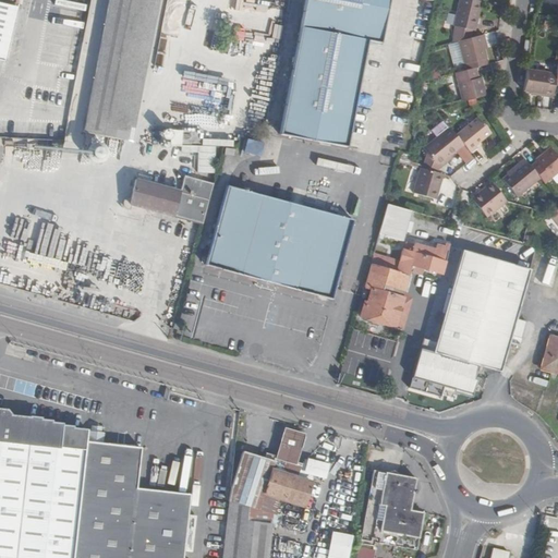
[(82,12),(83,0),(55,0),(55,4),(53,4),(45,62),(76,68),(85,12),(82,12)]
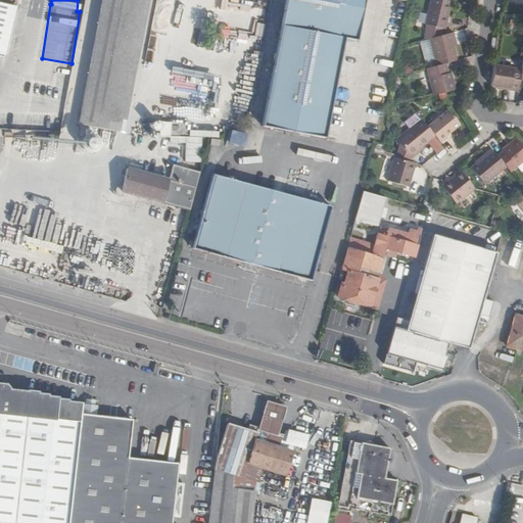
[(100,0),(92,49),(87,74),(82,99),(77,125),(113,132),(119,106),(124,81),(129,55),(139,0),(100,0)]
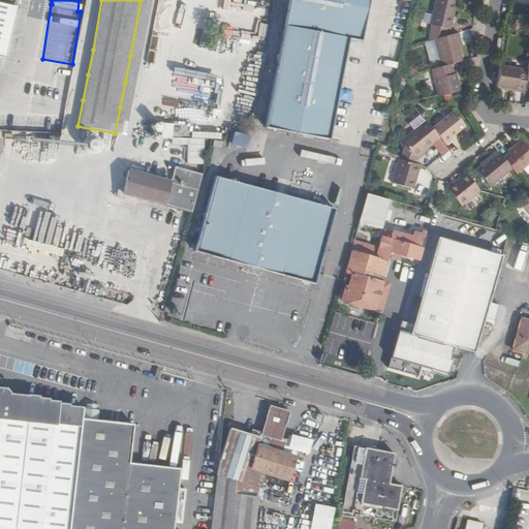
[(287,0),(269,99),(262,128),(328,139),(347,39),(360,41),(367,0),(287,0)]
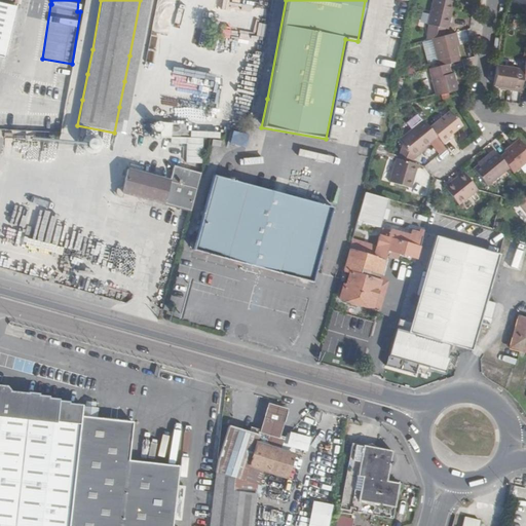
[(445,30),(447,31),(453,4),(437,0),(433,0),(426,27),(445,30)]
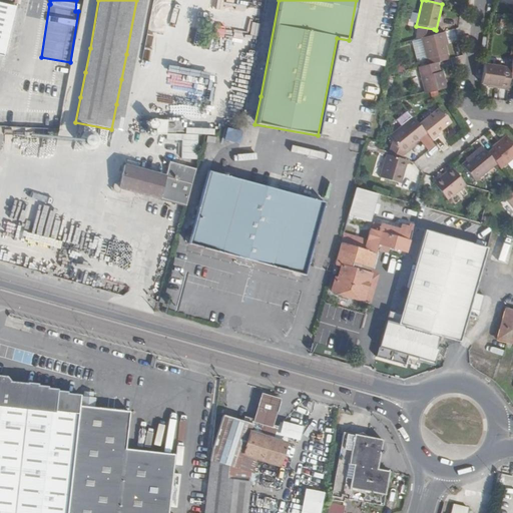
[(0,3),(0,56),(4,58),(16,7),(0,3)]
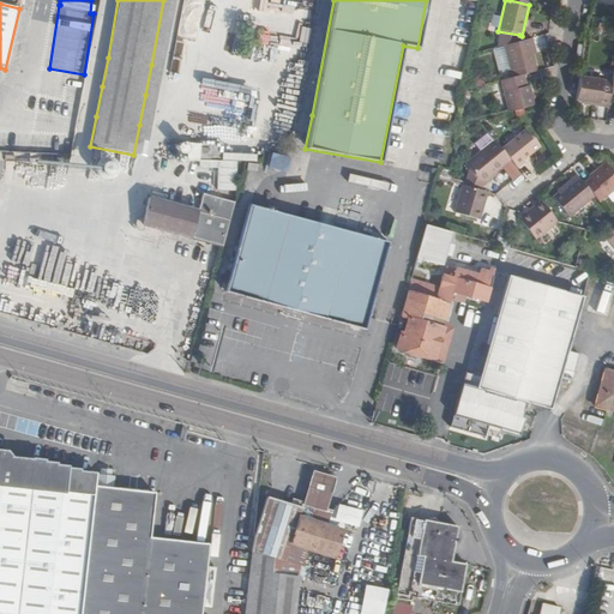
[(608,28),(599,26),(597,38),(607,40),(608,28)]
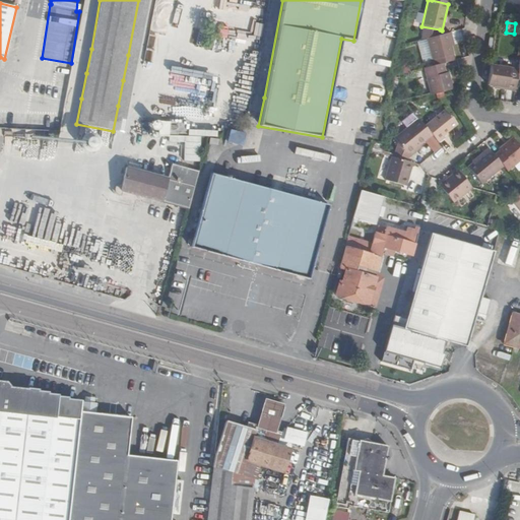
[(421,26),(418,40),(427,38),(438,35),(440,29),(421,26)]
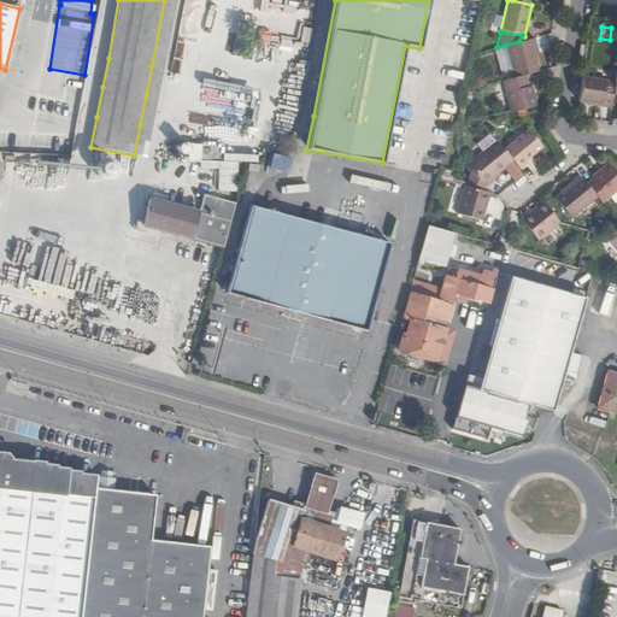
[(182,72),(186,39),(176,37),(172,72),(182,72)]
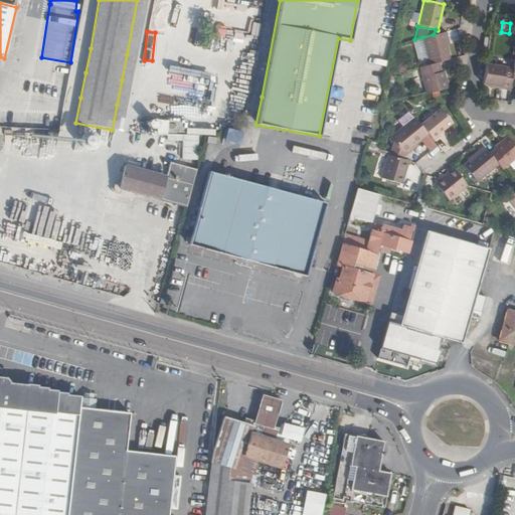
[(428,58),(449,53),(447,45),(446,40),(449,40),(447,31),(434,34),(422,37),(428,58)]
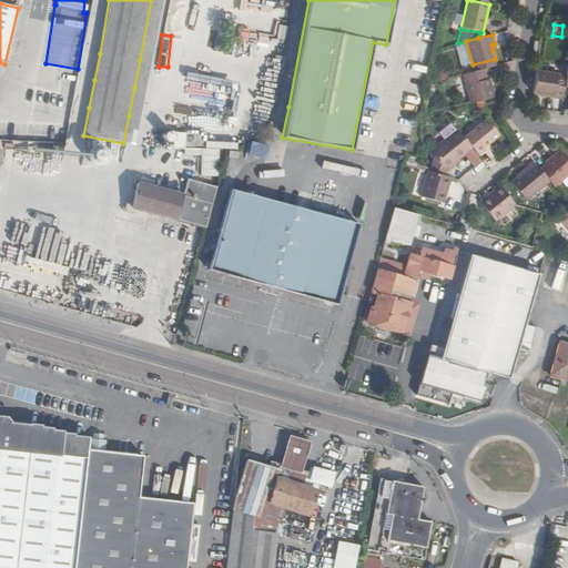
[(494,59),(473,64),(475,71),(496,66),(494,59)]
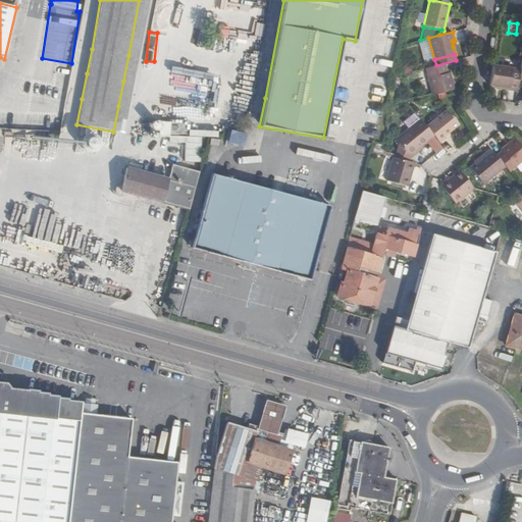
[(454,90),(450,72),(447,73),(445,63),(426,67),(433,95),(454,90)]
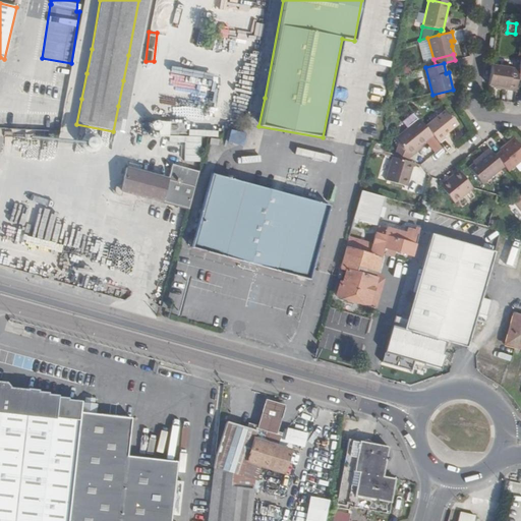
[(518,70),(491,66),(488,87),(496,88),(509,90),(508,92),(514,93),(516,81),(518,70)]
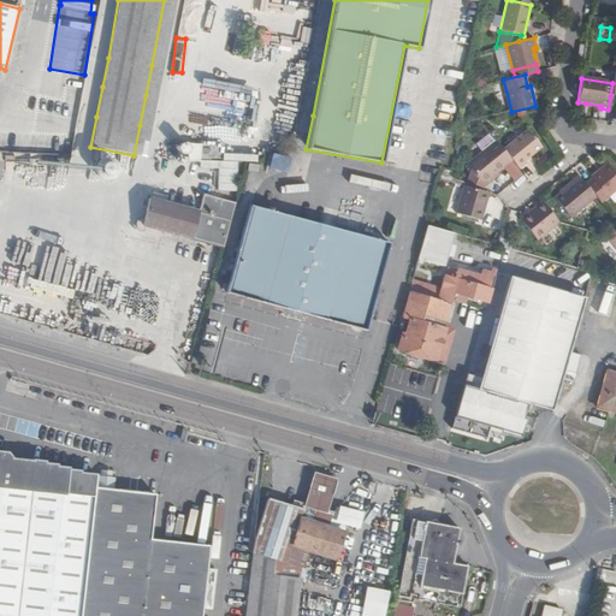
[(191,112),(190,122),(242,128),(243,122),(255,123),(260,88),(203,82),(200,113),(191,112)]
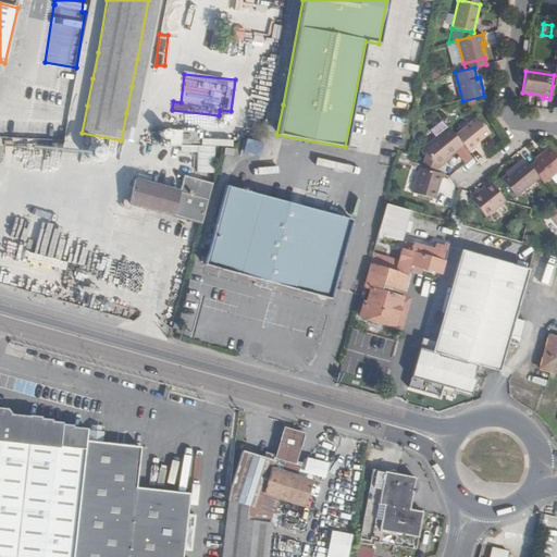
[(491,133),(478,118),(456,135),(462,144),(470,153),(478,147),(475,145),(491,133)]
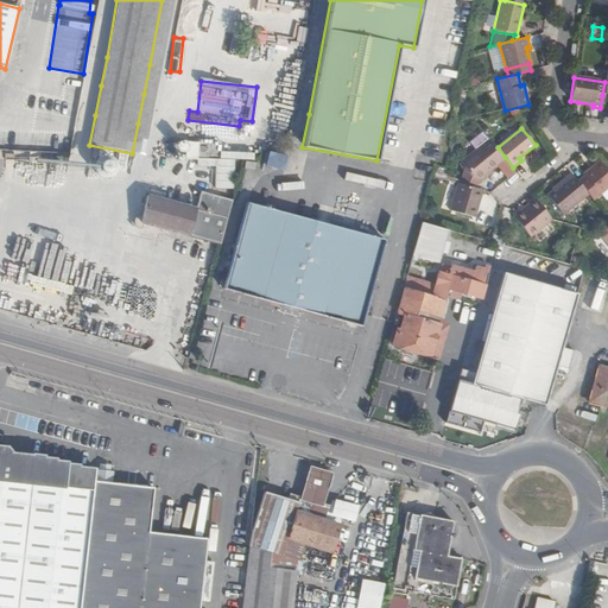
[(489,137),(460,160),(476,181),(491,170),(505,157),(498,147),(489,137)]
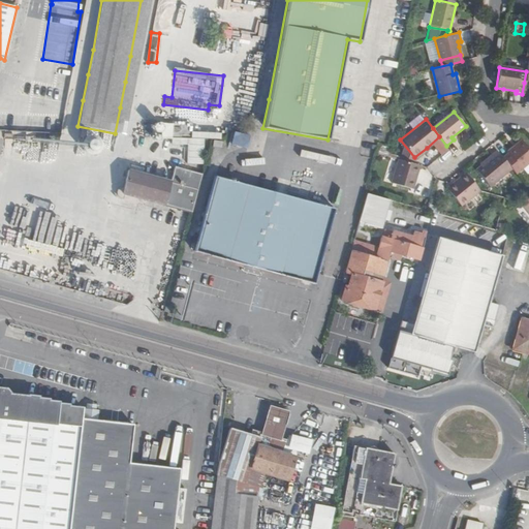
[(169,121),(169,136),(180,136),(181,133),(190,133),(191,122),(169,121)]
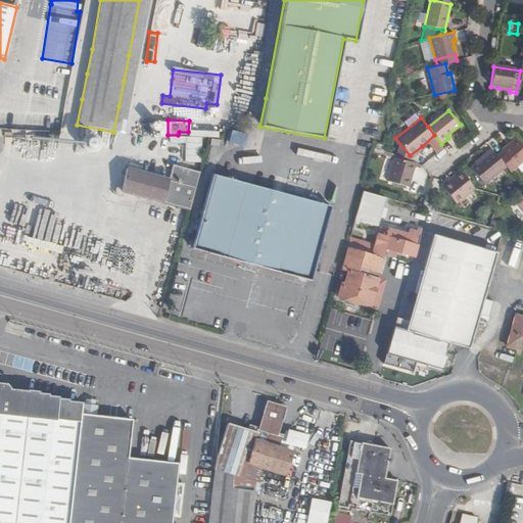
[(185,150),(196,152),(197,137),(187,136),(185,150)]
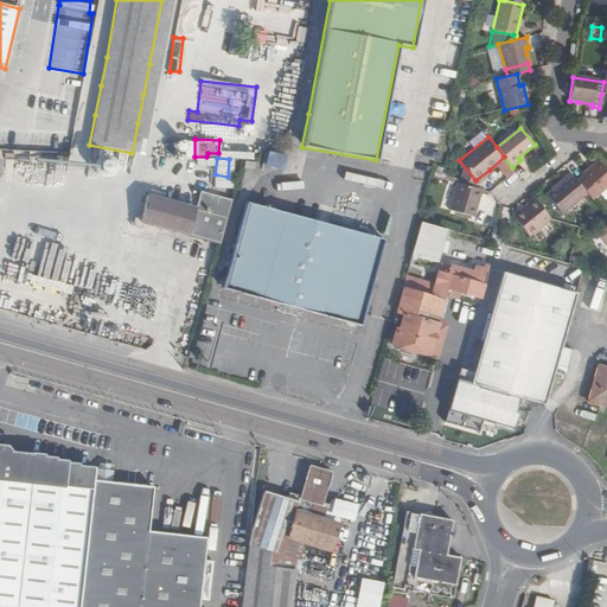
[(585,174),(586,177),(579,181),(589,196),(593,200),(606,189),(606,168),(601,161),(585,174)]
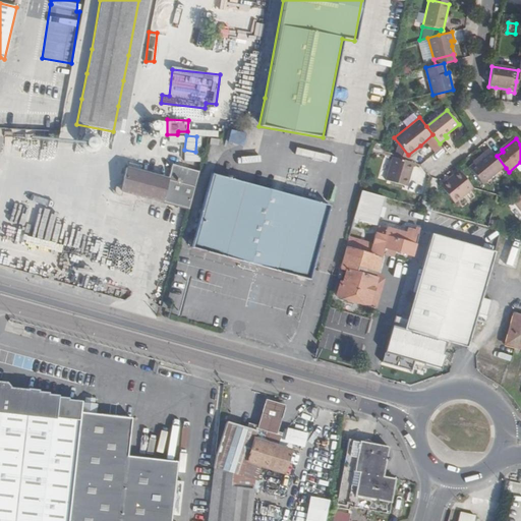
[(391,156),(394,157),(395,153),(386,150),(386,152),(383,152),(384,146),(383,146),(373,146),(372,151),(391,156)]
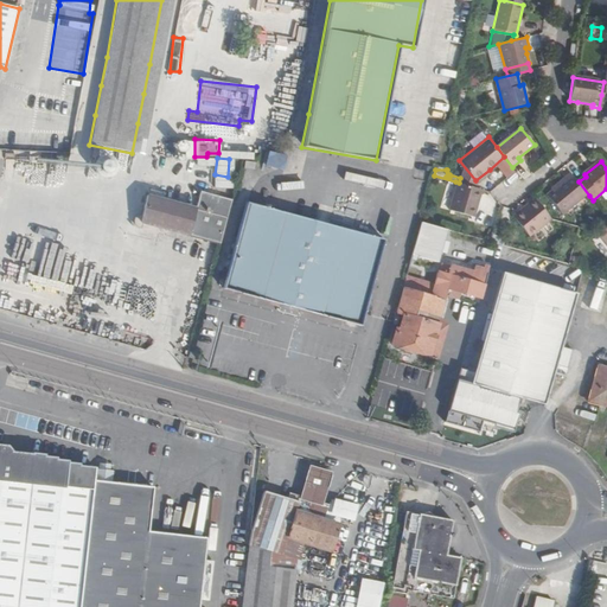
[(491,172),(490,170),(475,180),(478,183),(491,172)]
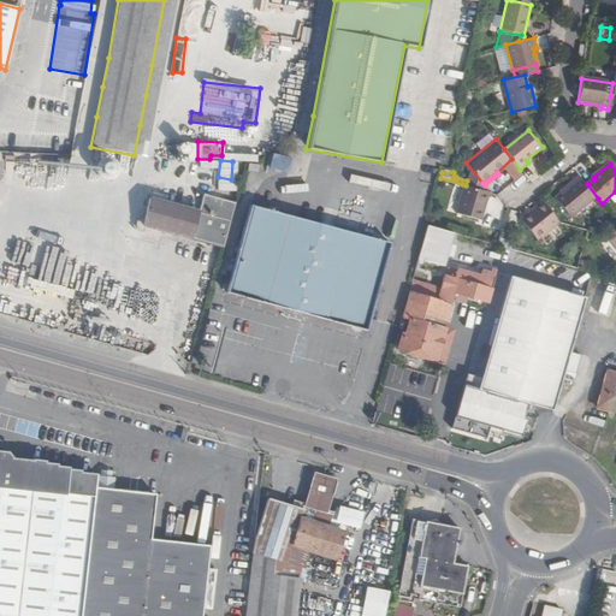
[(557,200),(573,219),(598,199),(587,184),(580,176),(564,188),(568,191),(563,195),(557,200)]
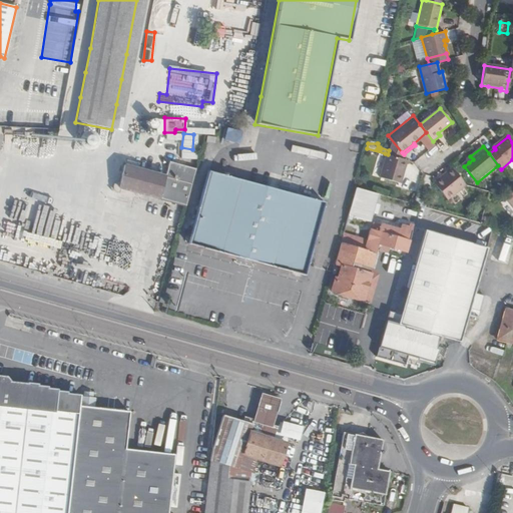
[(378,177),(400,183),(407,159),(388,154),(385,153),(378,177)]
